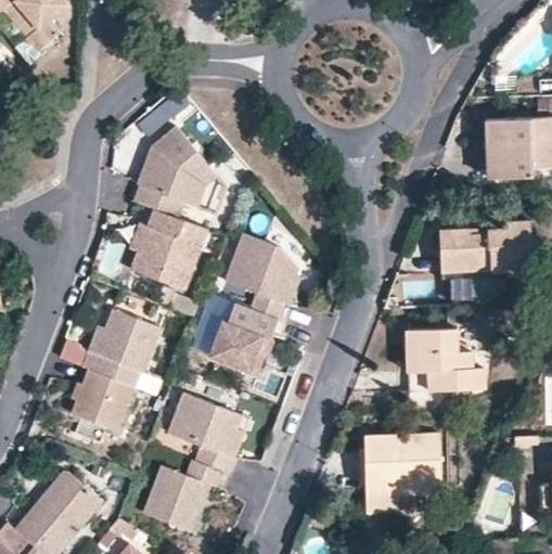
[(0,14),(18,38),(43,20),(62,7),(58,0),(0,0),(0,14)]
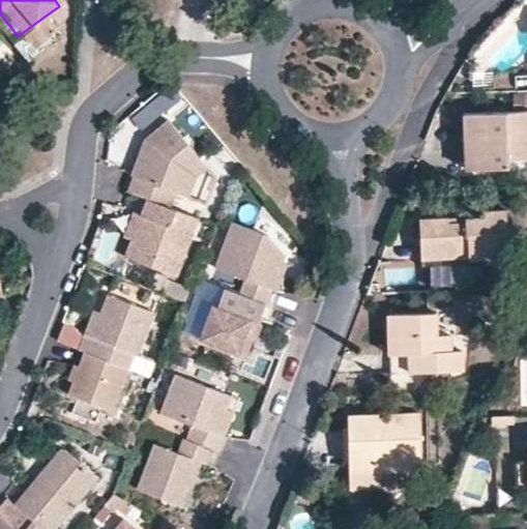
[(52,33),(41,19),(18,36),(29,51),(52,33)]
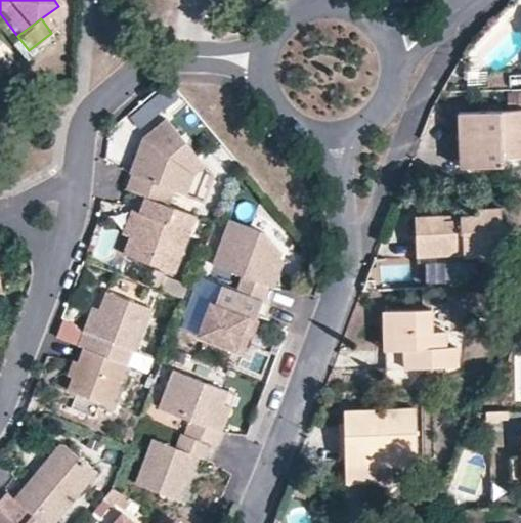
[(520,86),(520,75),(508,76),(510,86),(520,86)]
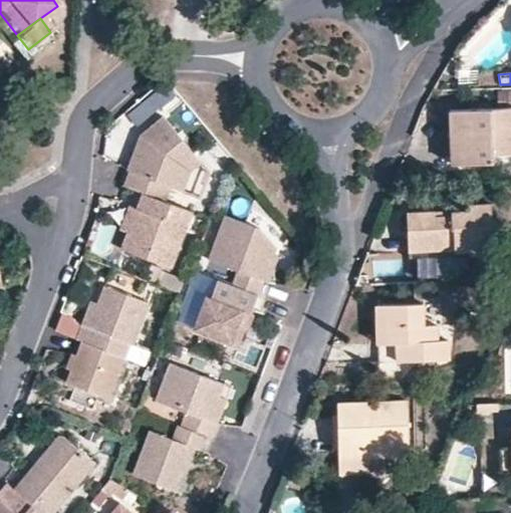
[(510,154),(510,109),(447,110),(447,134),(455,134),(457,164),(489,165),(490,155),(510,154)]
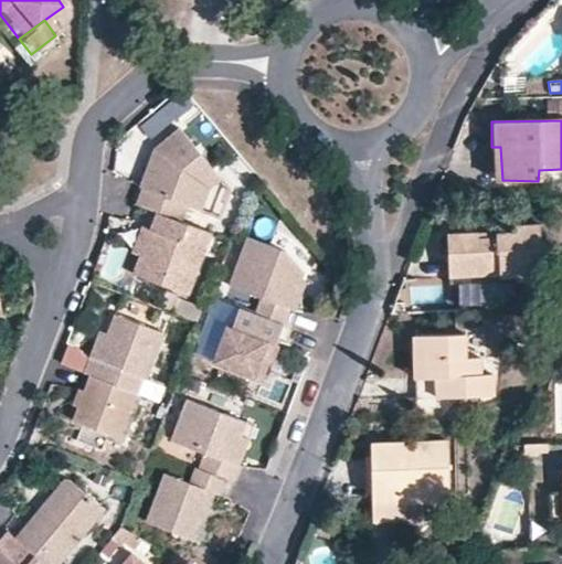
[(182,127),(159,142),(141,187),(146,188),(139,204),(152,210),(161,212),(179,219),(186,203),(197,208),(208,180),(216,176),(204,158),(197,162),(188,149),(194,144),(182,127)]
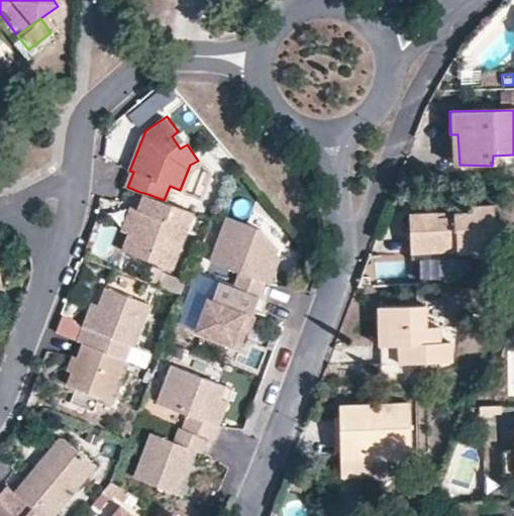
[(180,148),(187,144),(178,131),(172,136),(180,148)]
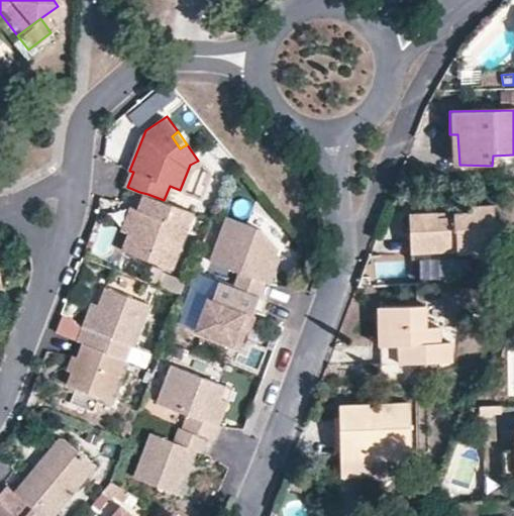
[(457,134),(449,134),(450,166),(459,165),(457,134)]
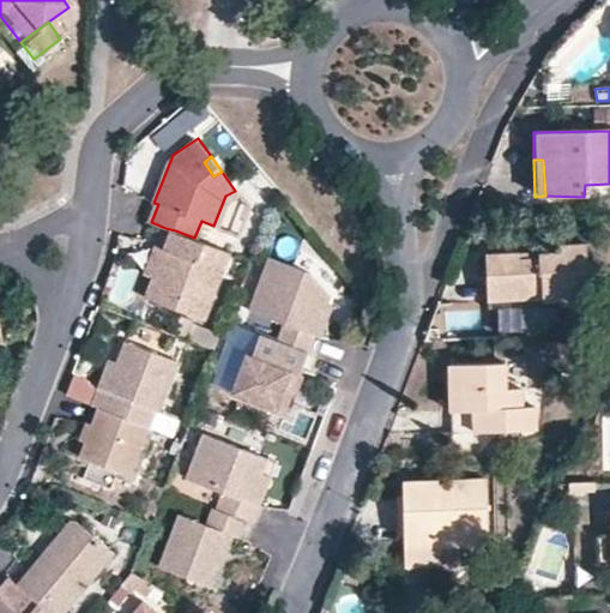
[(175,230),(165,228),(149,270),(157,274),(175,230)]
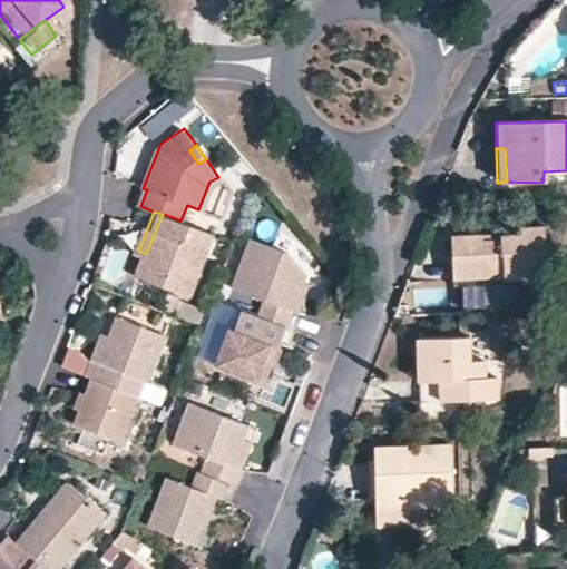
[(181,221),(163,214),(146,254),(138,273),(186,291),(208,233),(181,221)]
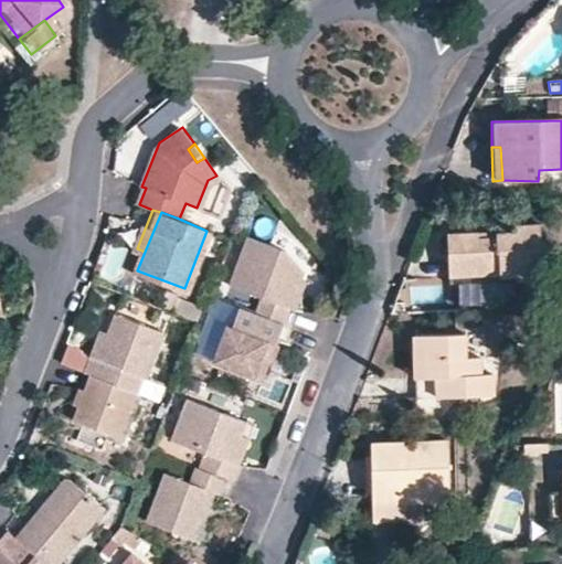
[(446,232),(448,277),(499,274),(520,273),(520,279),(520,283),(541,282),(539,227),(517,229),(517,235),(496,236),(478,236),(478,230),(446,232)]
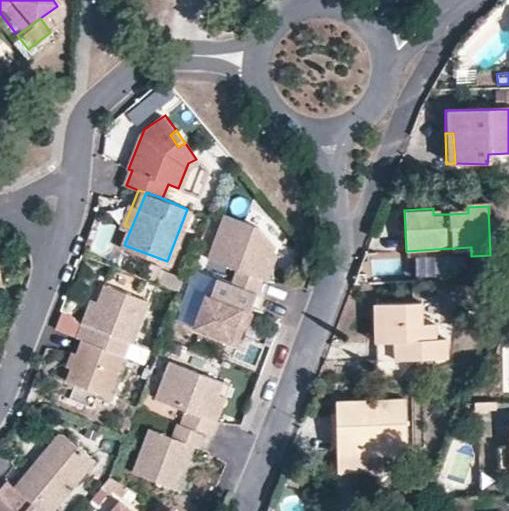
[(206,259),(232,268),(226,283),(258,296),(264,281),(275,256),(276,252),(257,229),(224,215),(206,259)]
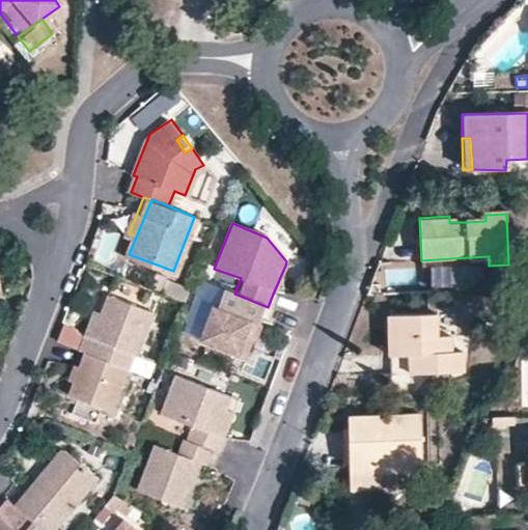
[(274,291),(281,295),(293,269),(285,266),(274,291)]
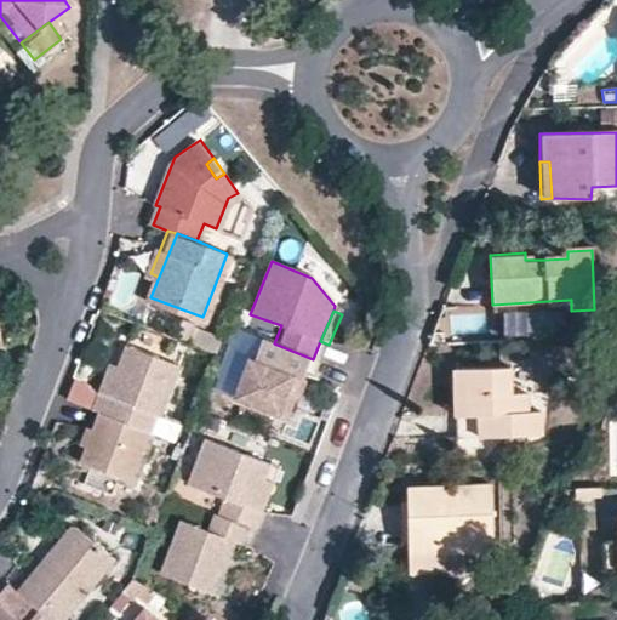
[(500,316),(501,341),(547,339),(546,313),(500,316)]
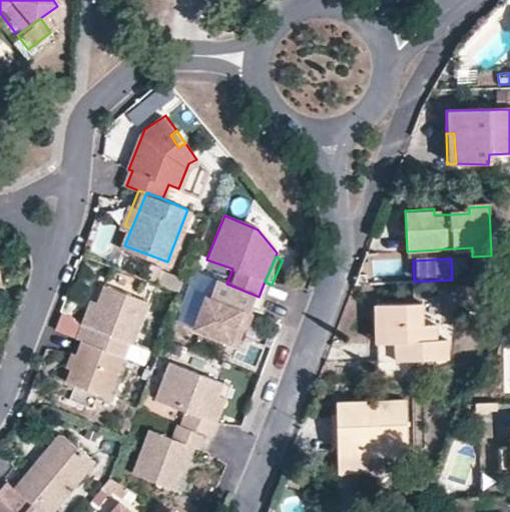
[(231,343),(238,325),(246,329),(251,328),(257,316),(251,314),(259,297),(226,284),(214,280),(207,296),(202,294),(189,326),(231,343)]
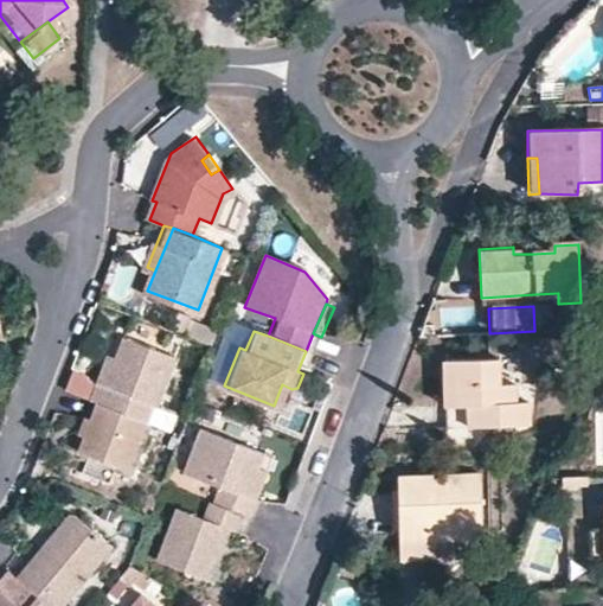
[(124,335),(117,353),(108,382),(96,378),(88,399),(95,401),(121,410),(127,396),(151,403),(171,352),(124,335)]
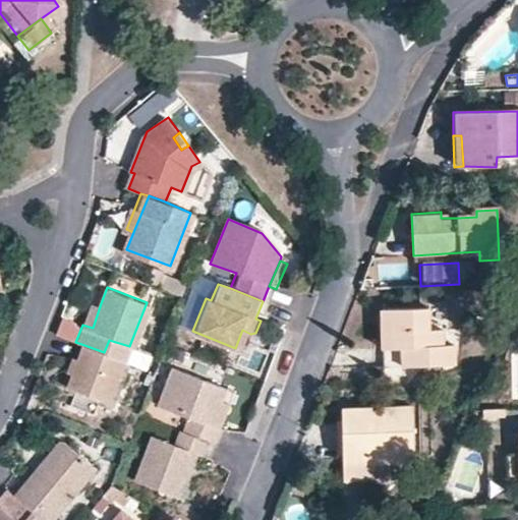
[(101,303),(92,300),(82,325),(93,328),(101,303)]
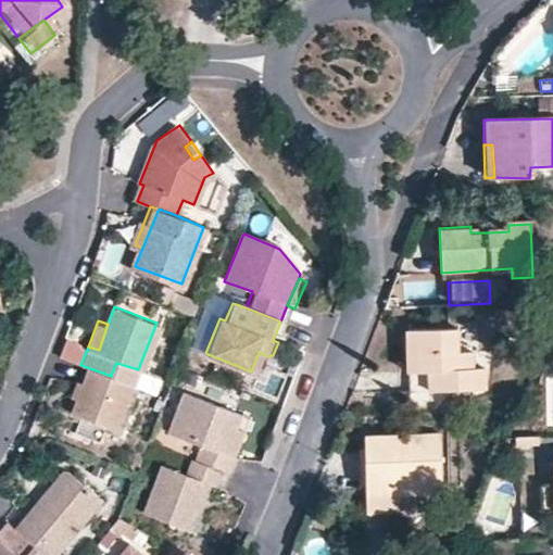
[(473,370),(473,356),(456,356),(455,333),(406,335),(410,393),(486,392),(485,370),(473,370)]
